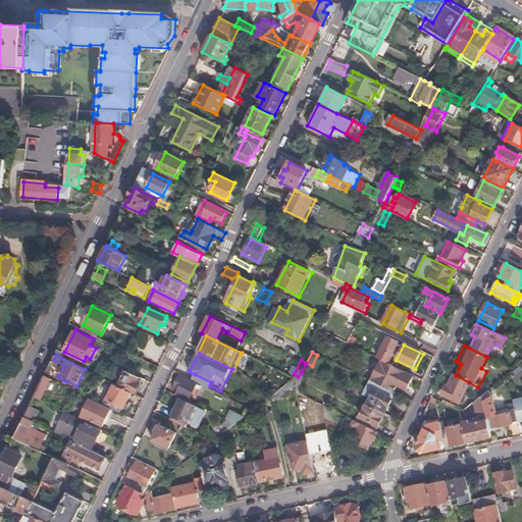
[(394,367),(394,366),(381,360),(371,380),(395,392),(398,385),(406,390),(413,377),(394,367)]
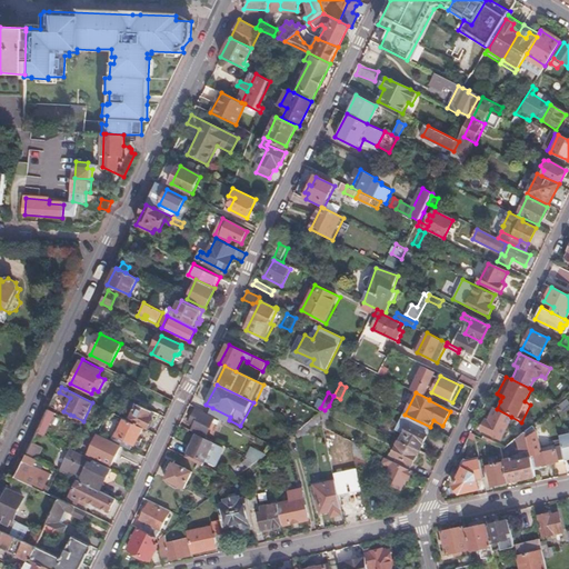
[(565,412),(568,408),(568,400),(568,398),(559,405),(565,412)]
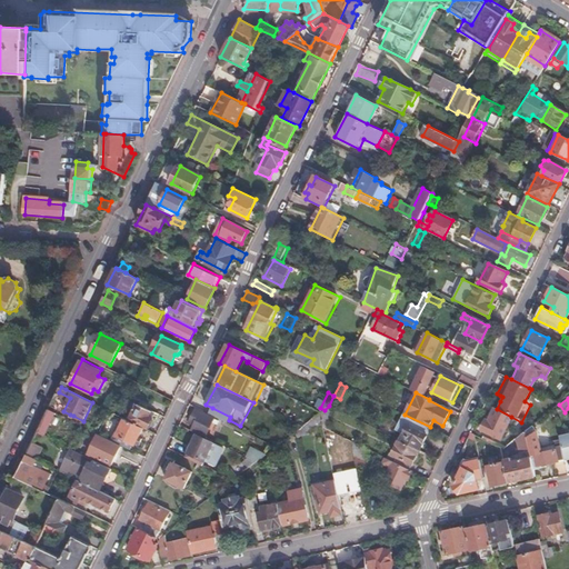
[(149,417),(151,411),(138,405),(136,410),(130,408),(126,417),(147,427),(150,426),(153,420),(149,417)]
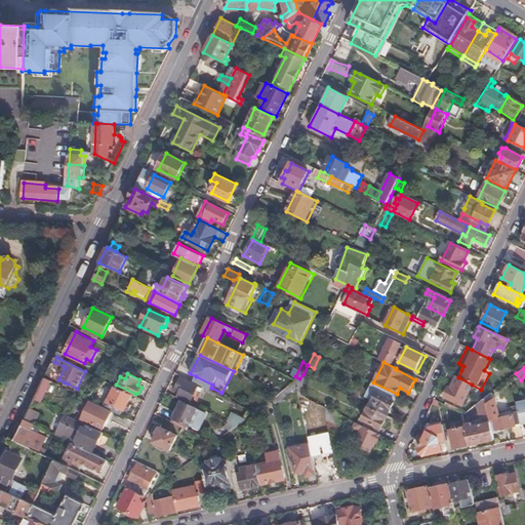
[(298,394),(309,400),(306,381),(308,375),(304,374),(299,378),(295,381),(298,394)]
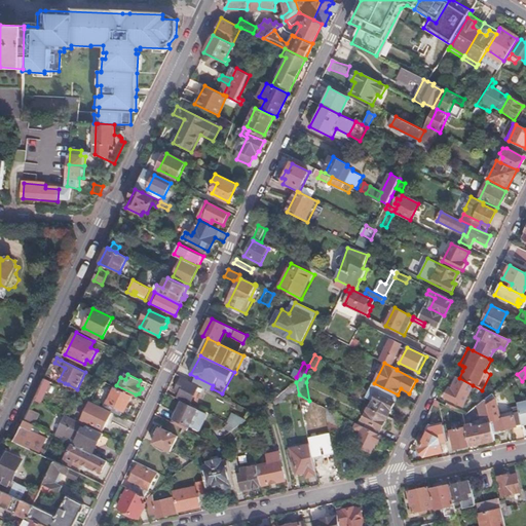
[(52,381),(46,377),(36,398),(42,401),(46,392),(48,393),(49,389),(48,389),(52,381)]
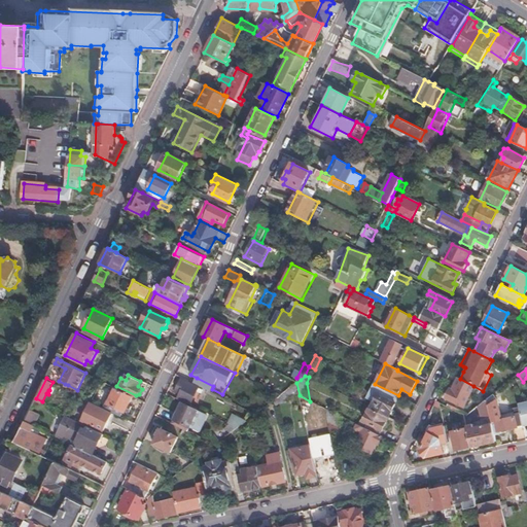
[(212,389),(213,386),(197,378),(194,384),(211,392),(212,389)]
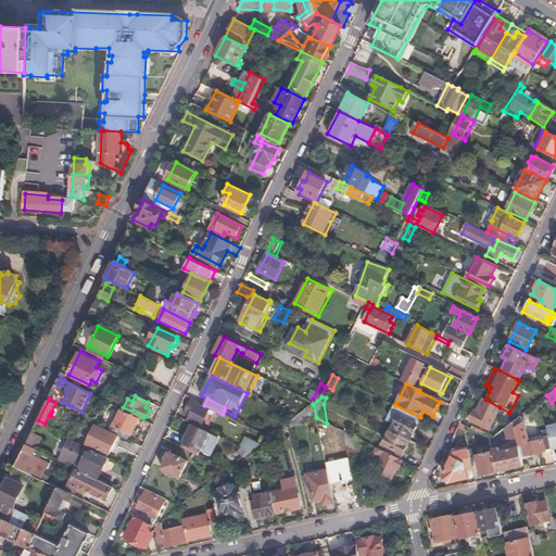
[(489,429),(500,407),(485,400),(484,399),(478,412),(475,409),(469,419),(489,429)]
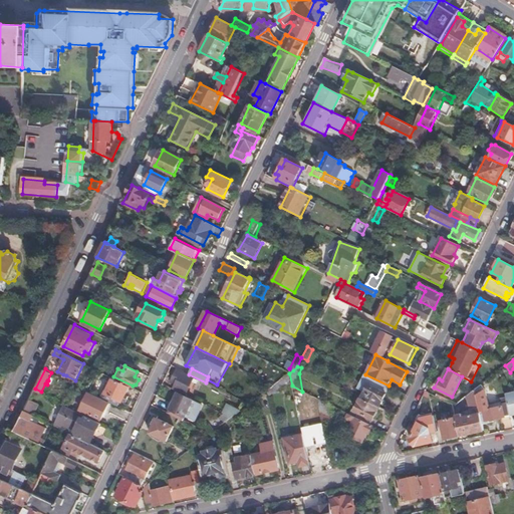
[(176,387),(174,390),(185,396),(193,378),(178,371),(171,383),(176,387)]
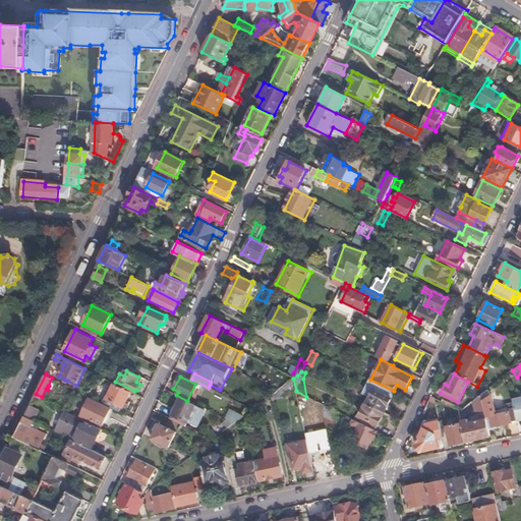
[(367,404),(385,412),(395,392),(394,391),(370,380),(369,380),(362,393),(370,397),(367,404)]
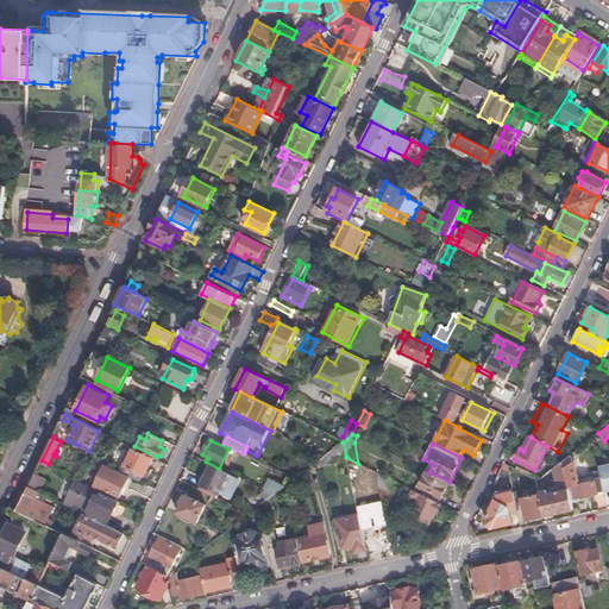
[(318,463),(319,470),(341,452),(338,446),(324,458),(318,463)]
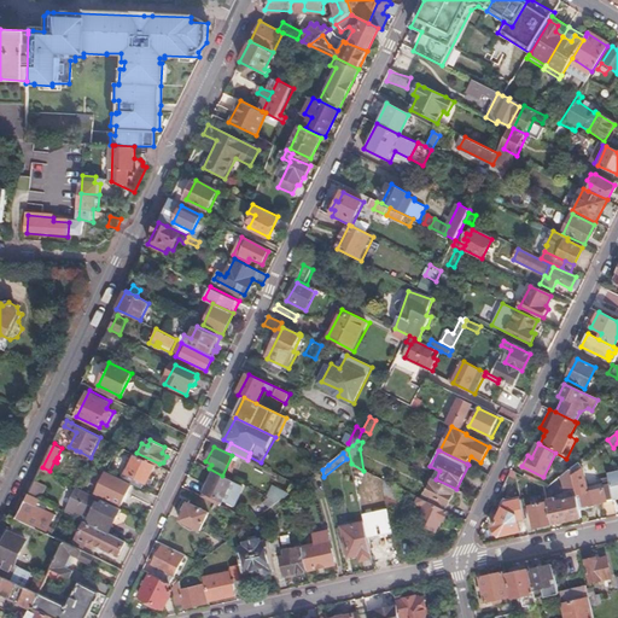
[(147,482),(156,464),(135,454),(133,461),(130,460),(122,478),(141,488),(145,481),(147,482)]
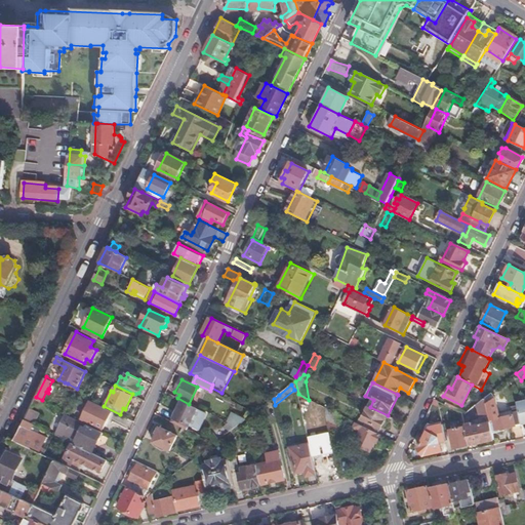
[(468,445),(494,439),(493,435),(488,412),(485,398),(483,399),(478,404),(481,418),(485,417),(486,423),(472,427),(471,423),(463,425),(463,427),(468,445)]
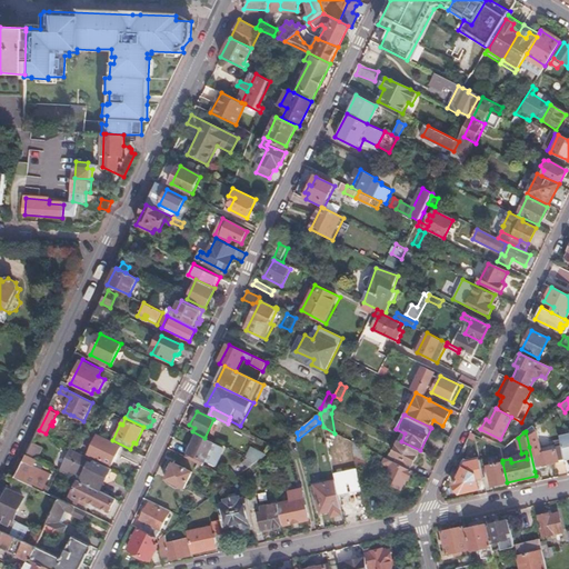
[(119,447),(98,436),(89,453),(111,465),(119,447)]
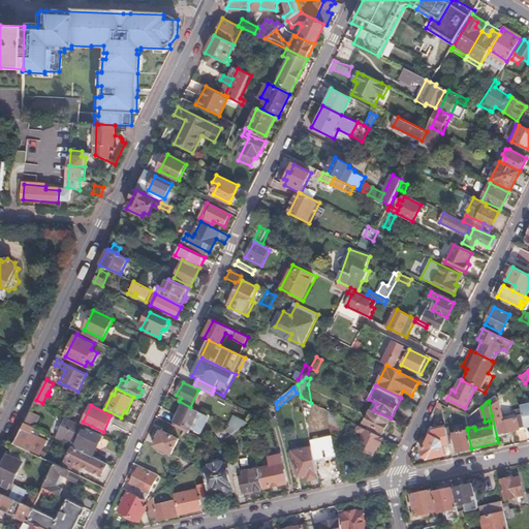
[(198,413),(182,405),(176,416),(180,418),(178,422),(191,428),(198,413)]
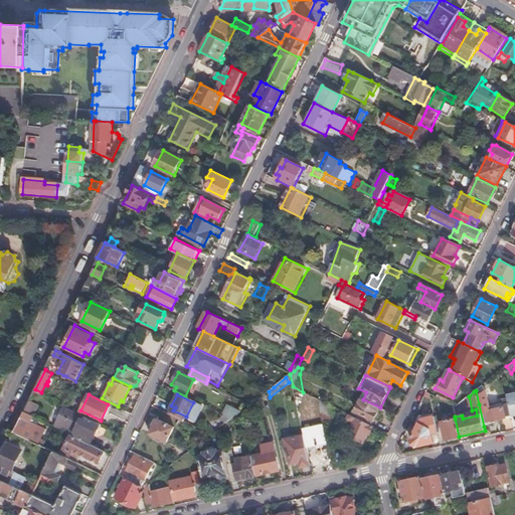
[(514,394),(506,396),(508,404),(510,414),(514,412),(514,394)]
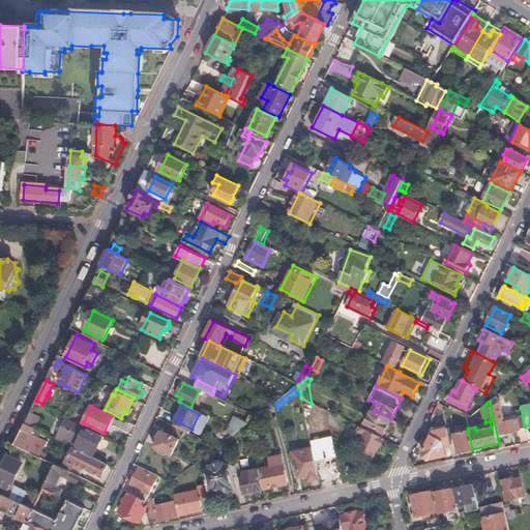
[(382,438),(391,419),(374,411),(373,410),(363,429),(382,438)]
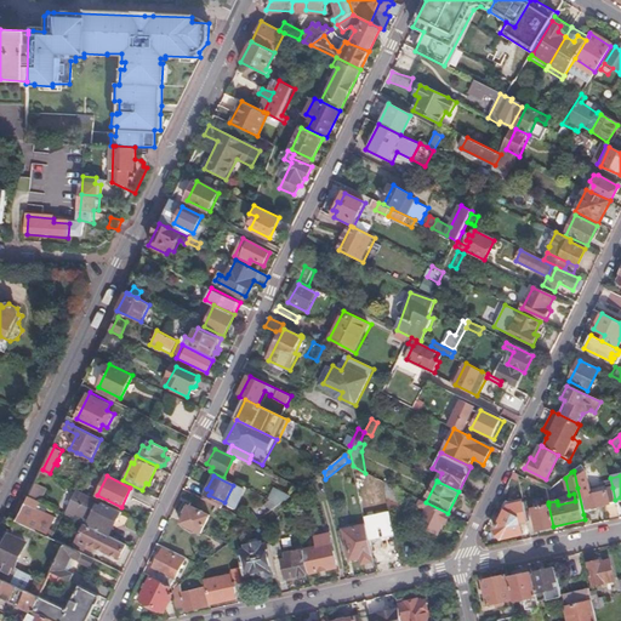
[(383,488),(389,513),(398,511),(394,486),(383,482),(383,488)]
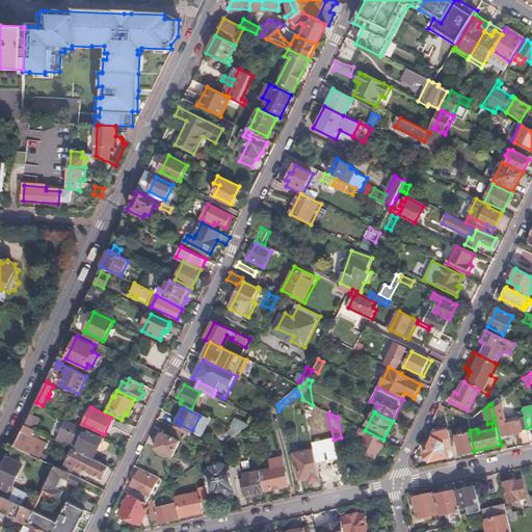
[(502,436),(527,430),(527,428),(525,418),(500,424),(498,417),(495,418),(500,441),(503,440),(502,436)]
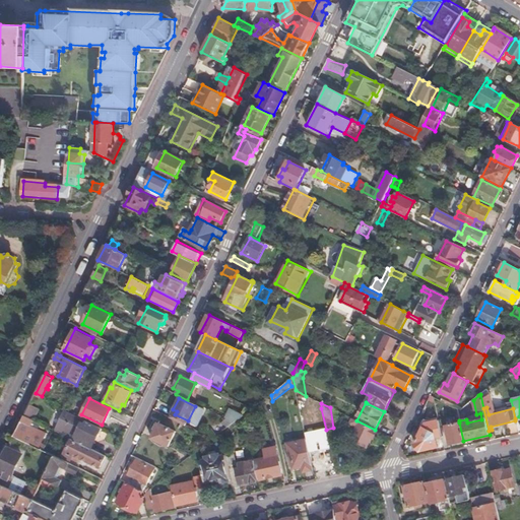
[(38,413),(26,408),(13,436),(42,450),(44,446),(40,444),(45,433),(30,426),(34,420),(35,420),(38,413)]
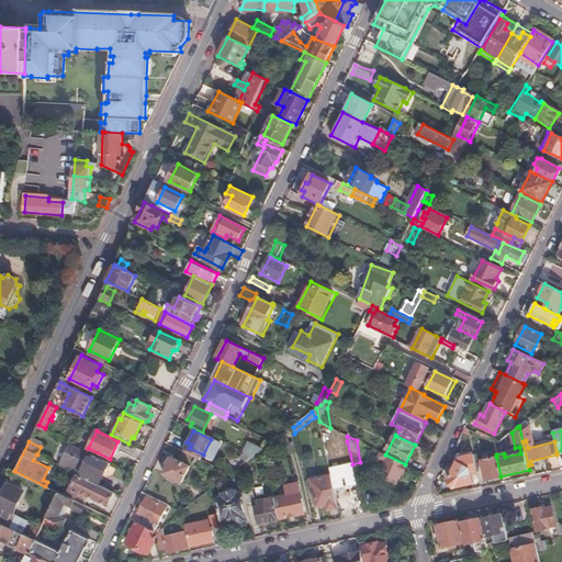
[(263,450),(265,457),(277,448),(272,442),(263,450)]
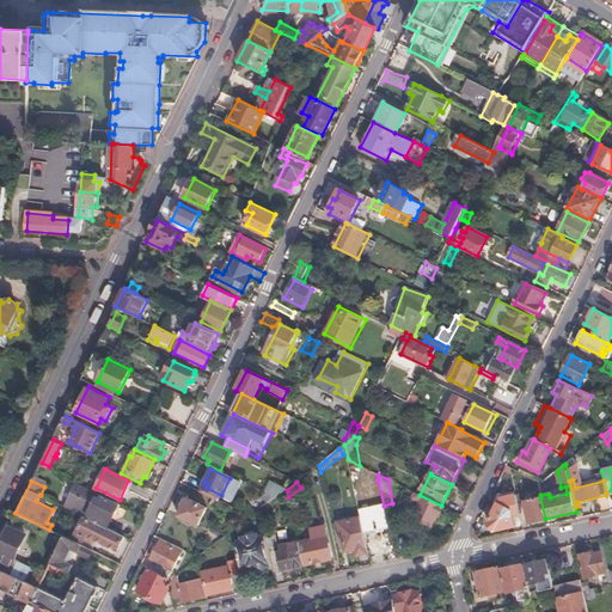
[(116,513),(121,505),(78,483),(66,507),(84,516),(102,526),(106,527),(111,519),(110,516),(112,512),(116,513)]
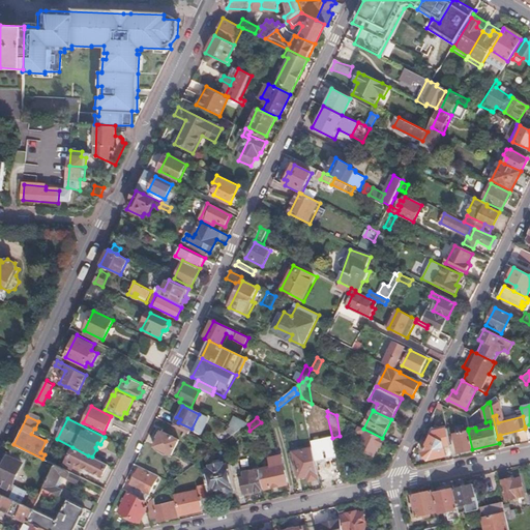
[(239,431),(245,427),(230,418),(227,425),(239,431)]
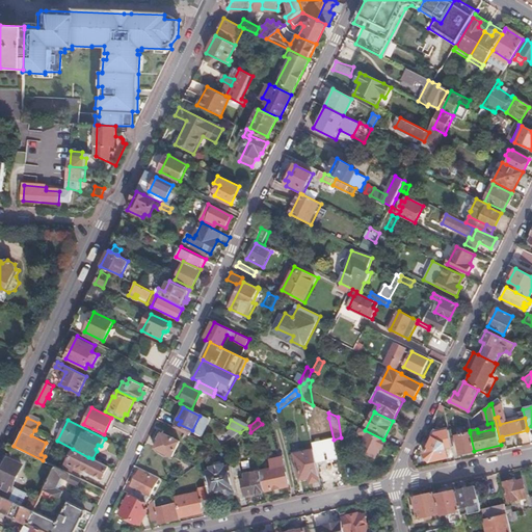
[(308,423),(312,445),(330,441),(327,426),(320,427),(318,420),(314,422),(308,423)]
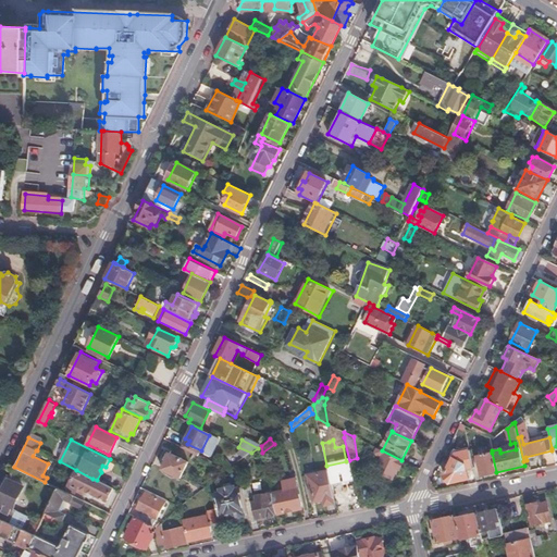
[(400,470),(405,462),(401,460),(382,450),(376,448),(373,455),(382,459),(378,471),(392,479),(397,469),(400,470)]
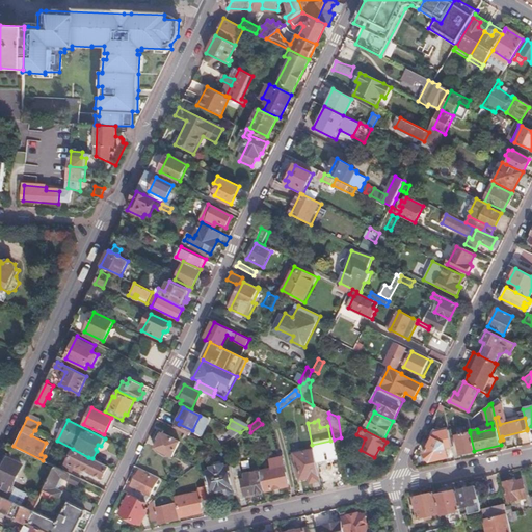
[(218,450),(225,444),(234,437),(230,431),(214,444),(218,450)]
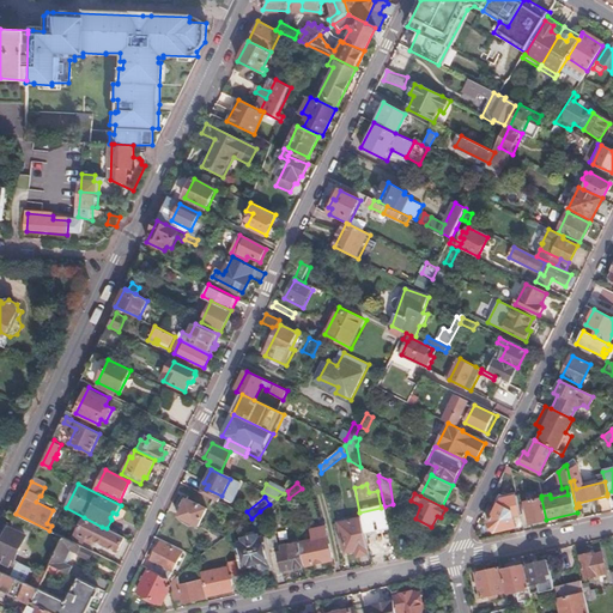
[(545,522),(546,520),(541,498),(525,502),(529,523),(538,522),(538,525),(545,522)]
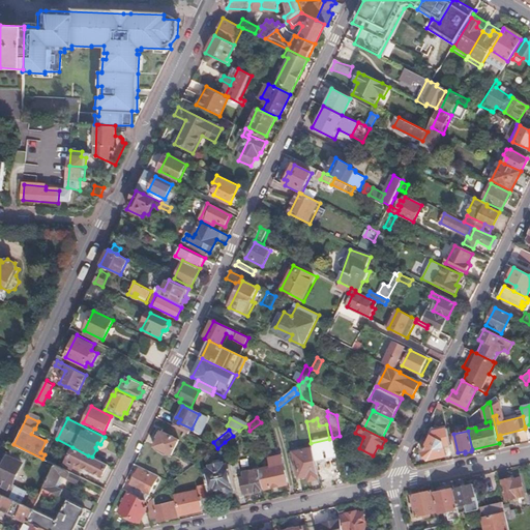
[(178,441),(160,433),(154,447),(172,455),(178,441)]
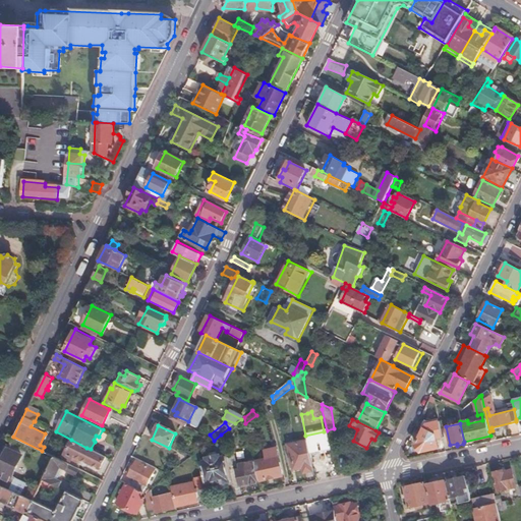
[(188,436),(191,430),(182,425),(179,430),(188,436)]
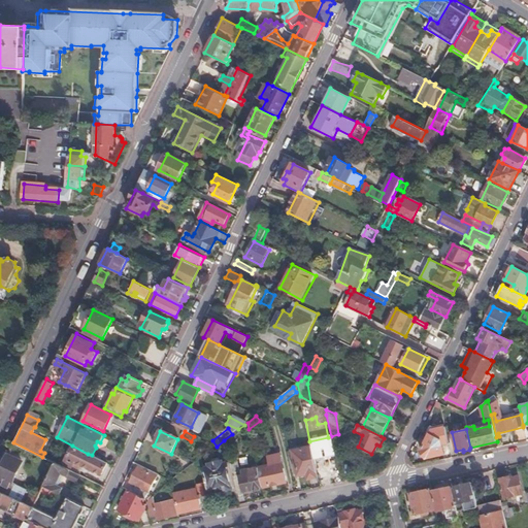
[(440,440),(429,434),(421,452),(426,458),(443,455),(440,440)]
